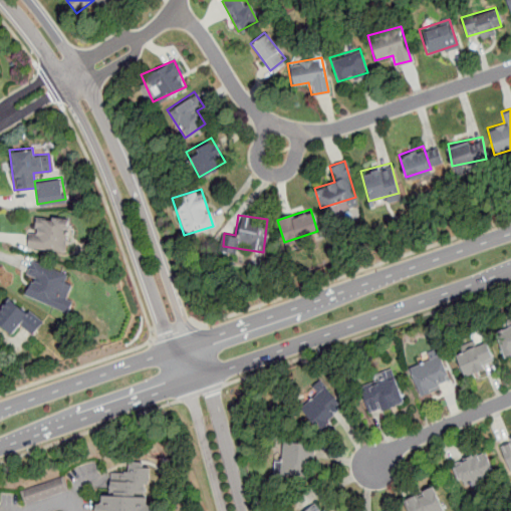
[(64,218),(29,217),(29,248),(63,249),(64,218)]
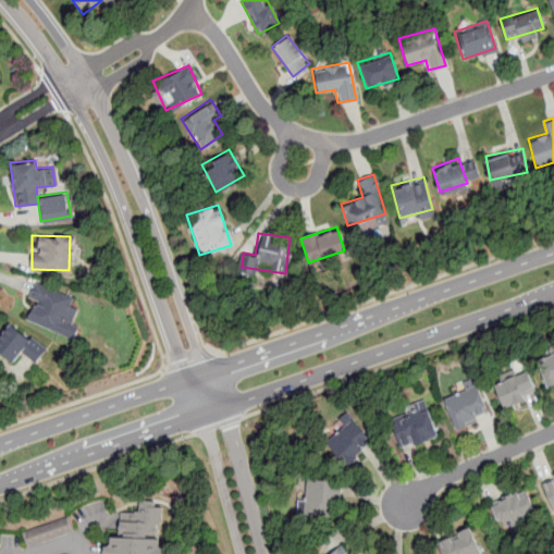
[(34,282),(21,319),(66,334),(79,298),(34,282)]
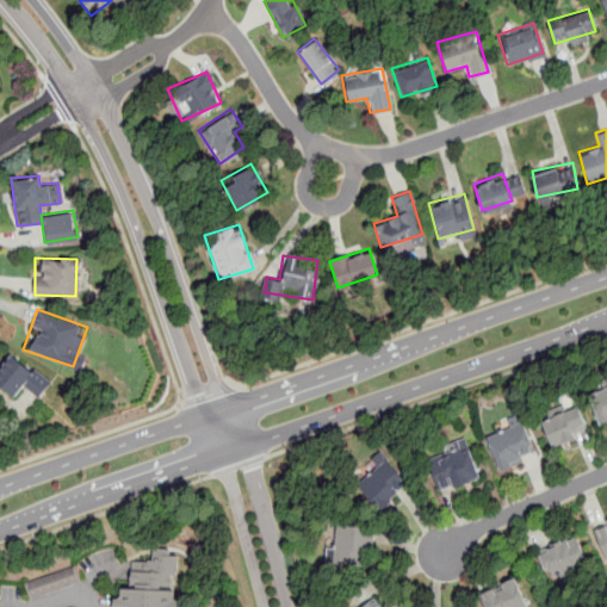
[(37,396),(48,382),(8,351),(0,363),(0,385),(12,395),(22,383),(37,396)]
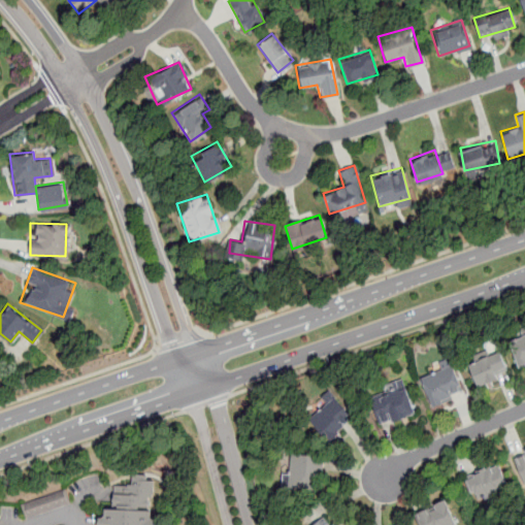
[(524,334),(510,339),(518,366),(524,363),(524,334)]
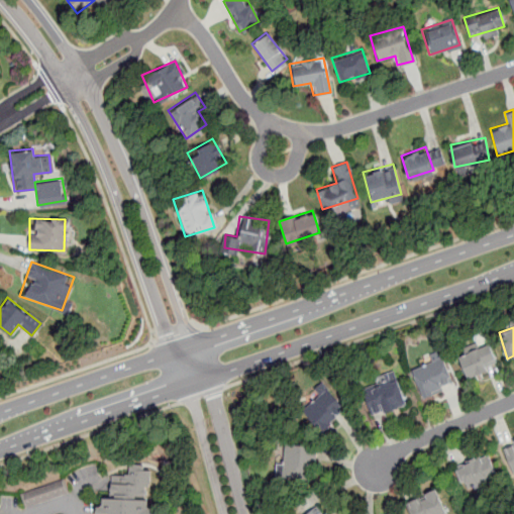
[(496,361),(489,344),(458,355),(468,378),(487,371),(485,366),(496,361)]
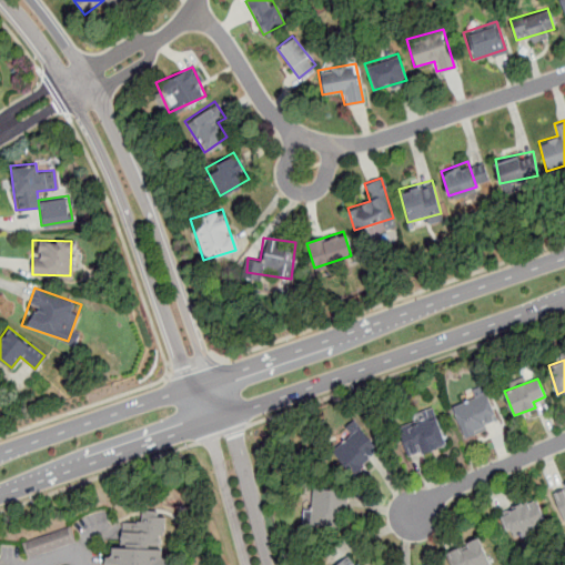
[(496,417),(486,391),(452,405),(466,437),(486,429),(483,423),(496,417)]
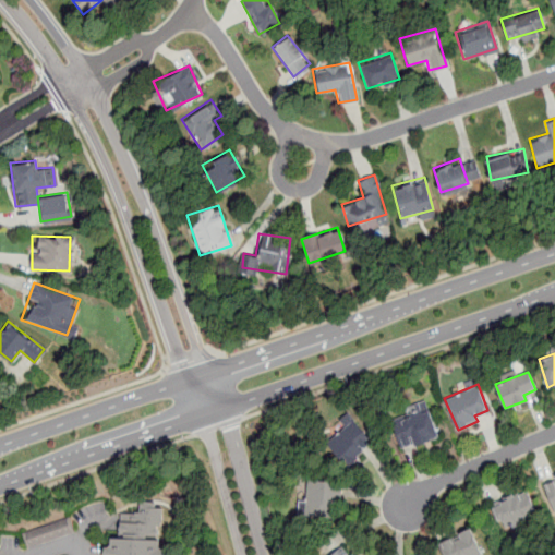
[(407,410),(425,406),(423,397),(405,402),(407,410)]
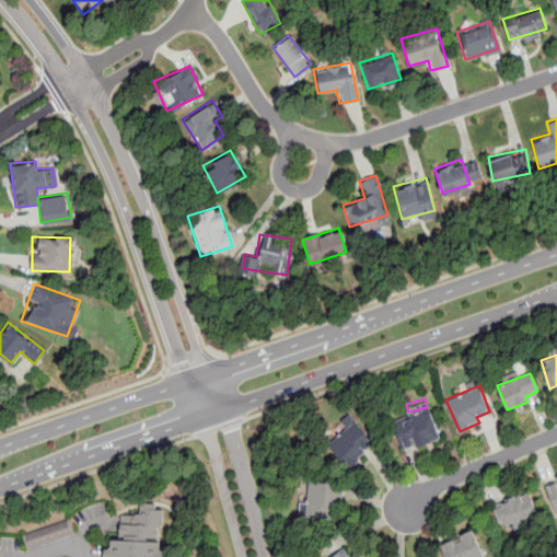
[(440,438),(429,408),(392,421),(402,449),(415,443),(416,447),(440,438)]
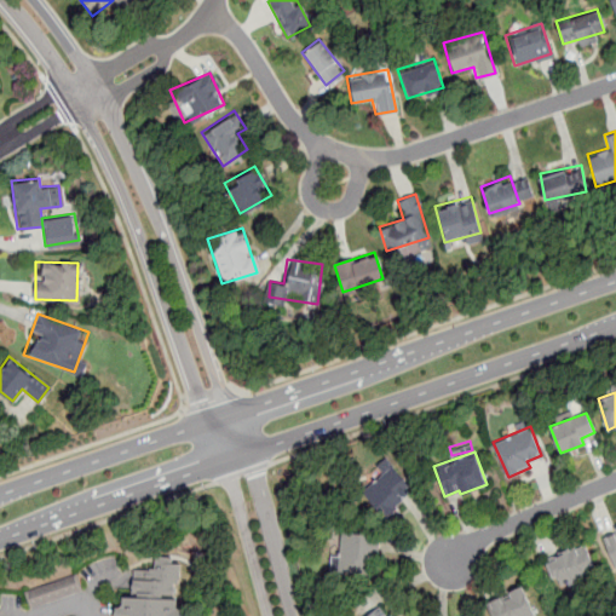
[(412,489),(391,465),(362,491),(385,518),(403,501),(401,499),(412,489)]
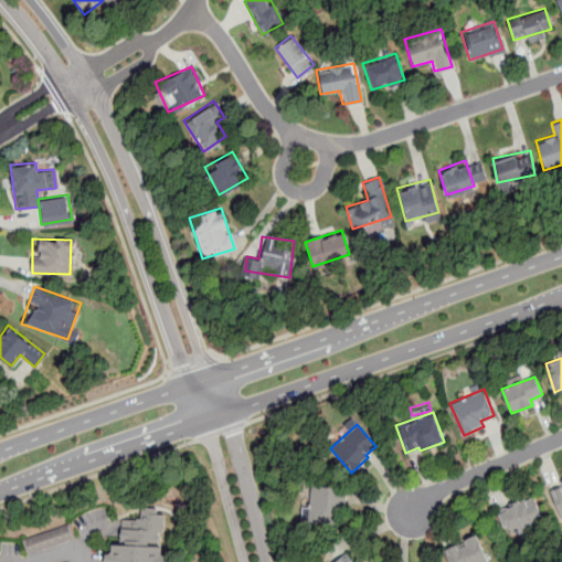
[(561,516),(561,484),(550,489),(561,517),(561,516)]
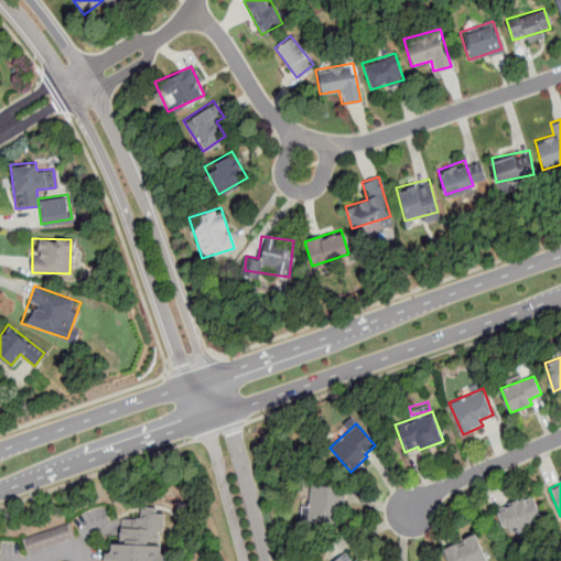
[(334,521),(336,502),(344,503),(345,487),(310,484),(306,519),(334,521)]
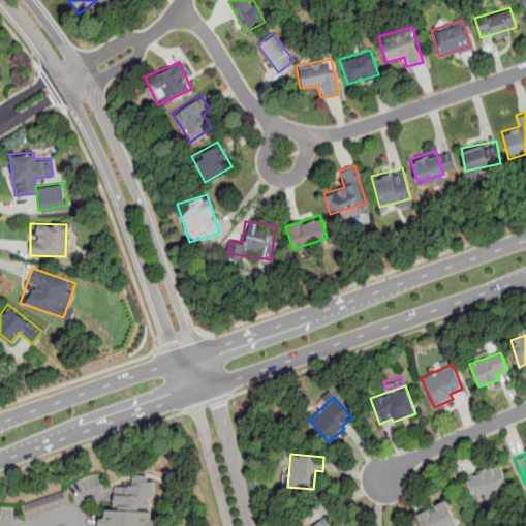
[(506,483),(499,464),(465,477),(471,493),(475,492),(478,499),(500,491),(498,486),(506,483)]
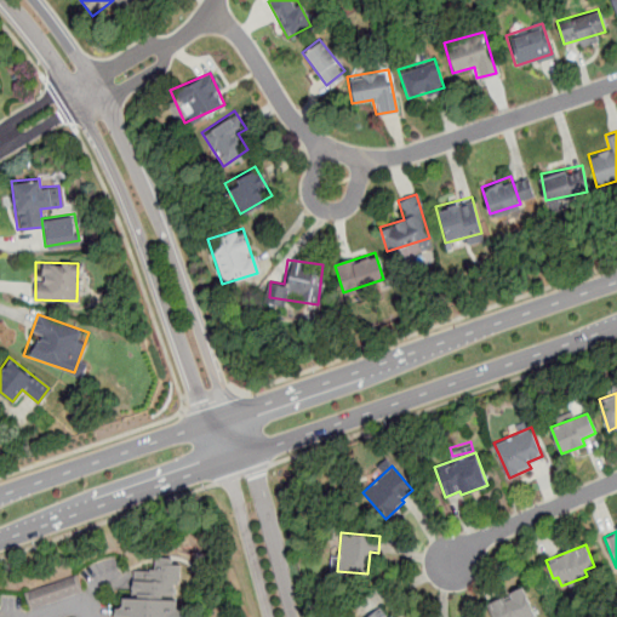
[(181,616),(181,611),(175,611),(175,600),(160,599),(161,595),(172,595),(172,583),(177,583),(178,564),(171,564),(171,558),(153,556),(153,570),(132,569),(131,594),(136,594),(136,599),(121,598),(121,609),(114,609),(114,616),(181,616)]
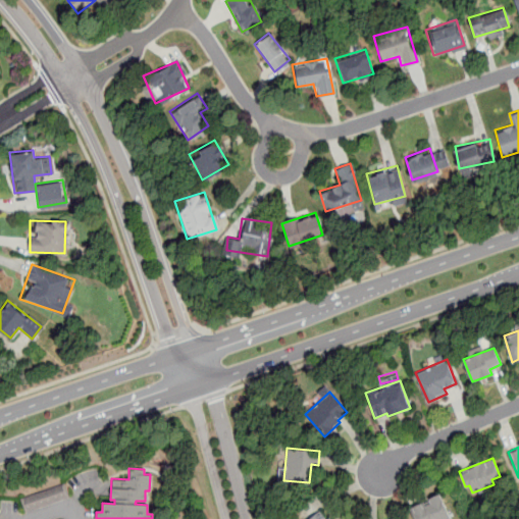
[(60,499),(68,497),(63,482),(55,484),(60,499)]
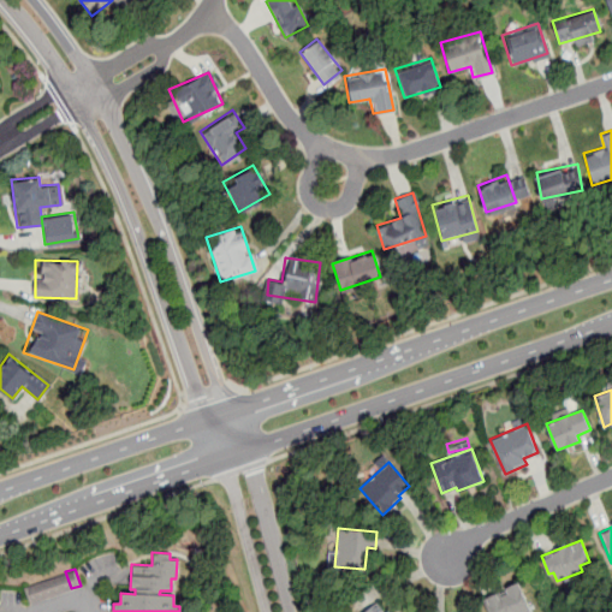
[(63,592),(71,588),(65,571),(57,575),(63,592)]
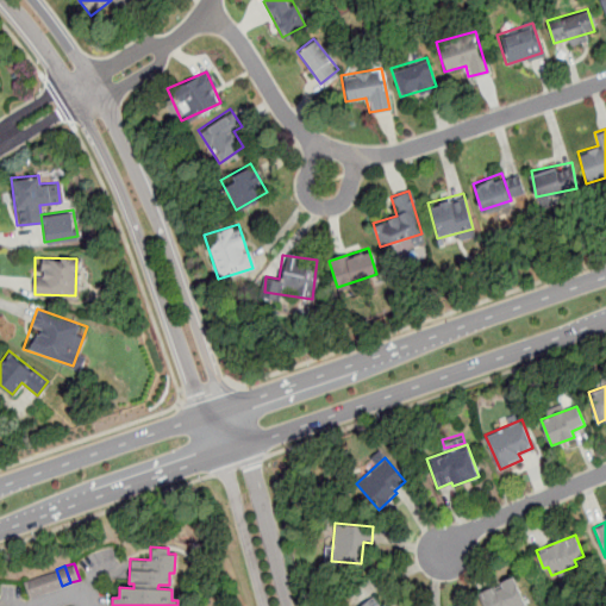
[(54,588),(62,586),(56,569),(48,572),(54,588)]
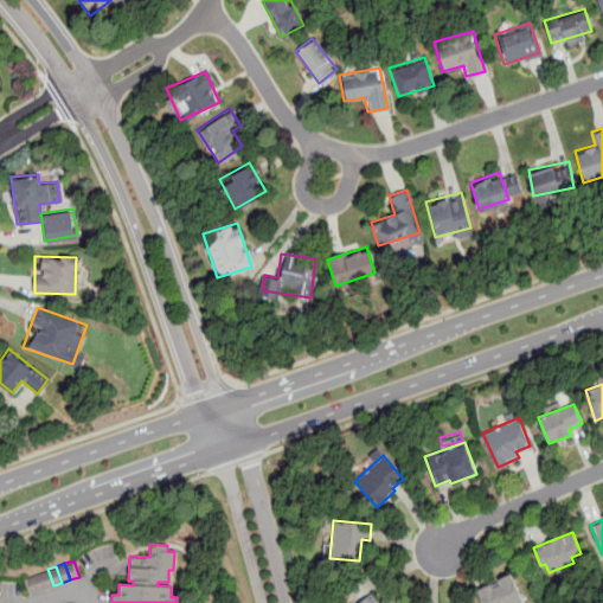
[(45,589),(53,585),(47,569),(39,572),(45,589)]
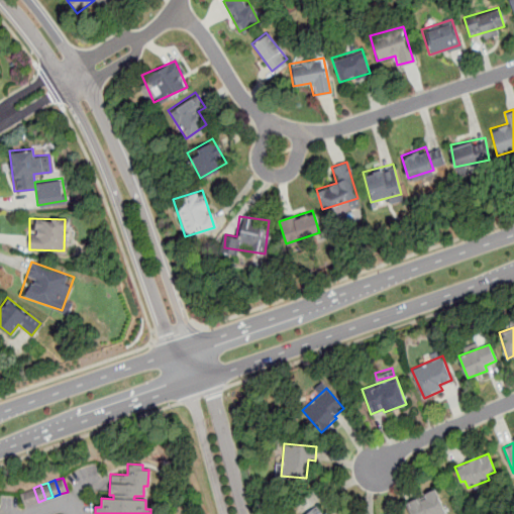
[(31,504),(38,502),(33,488),(26,490),(31,504)]
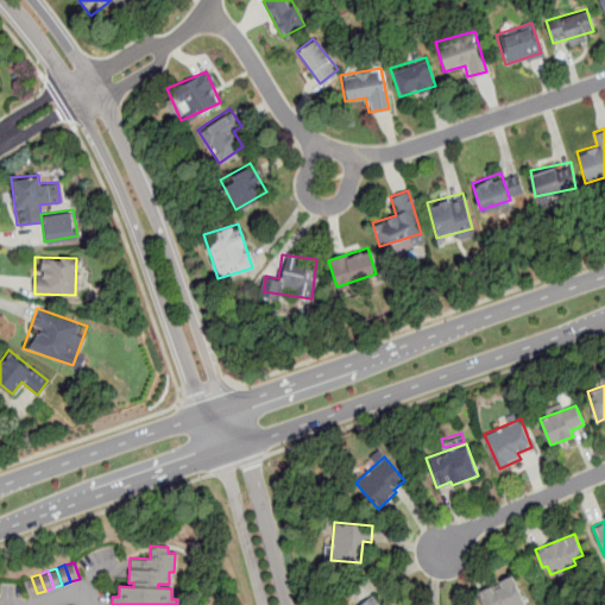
[(525,604),(512,575),(477,592),(481,604),(525,604)]
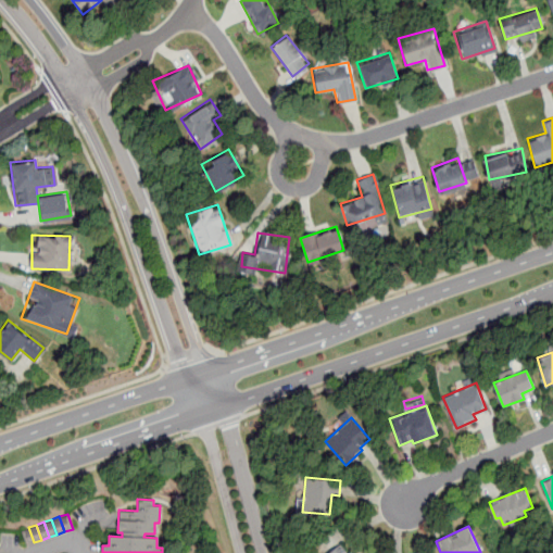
[(26,545),(34,542),(28,527),(21,530),(26,545)]
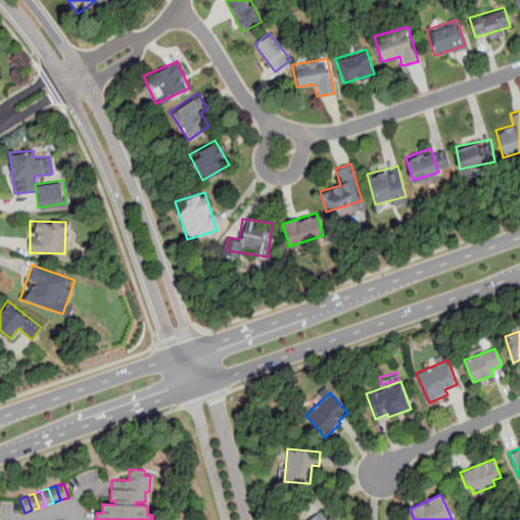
[(330,519),(321,508),(303,519),(330,519)]
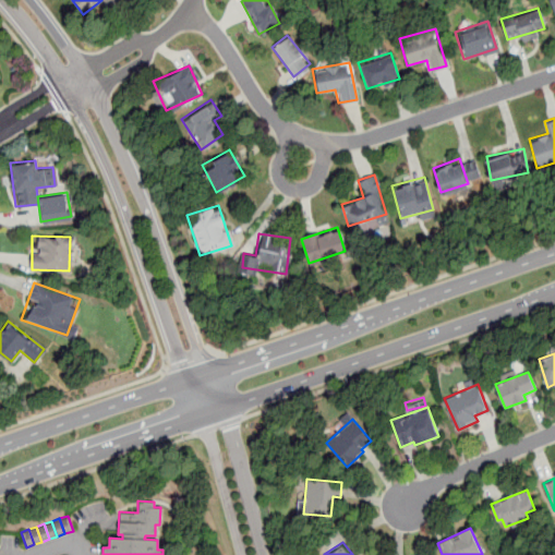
All buildings are outlined.
